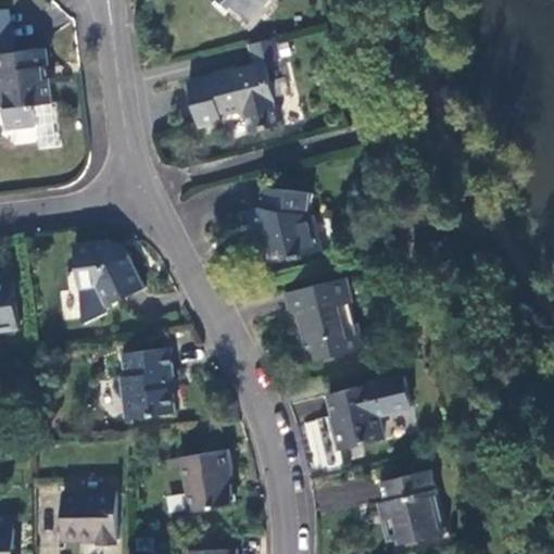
[(223,0),(228,4),(230,2),(248,17),(263,0),(223,0)]
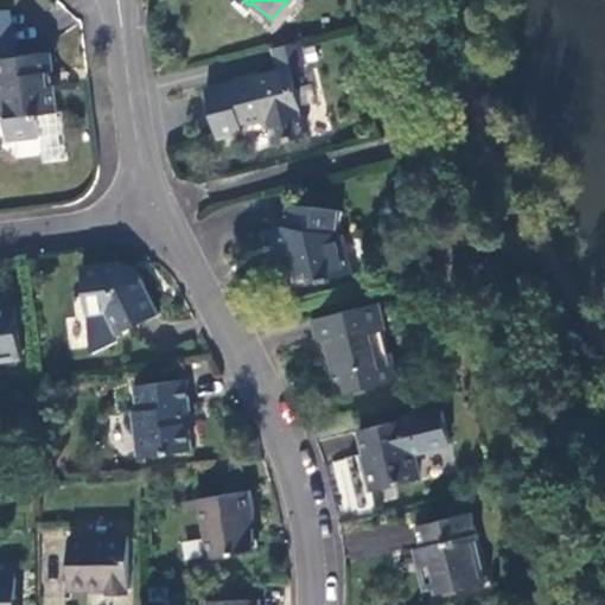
[(271,48),(275,70),(286,67),(303,63),(298,40),(271,48)]
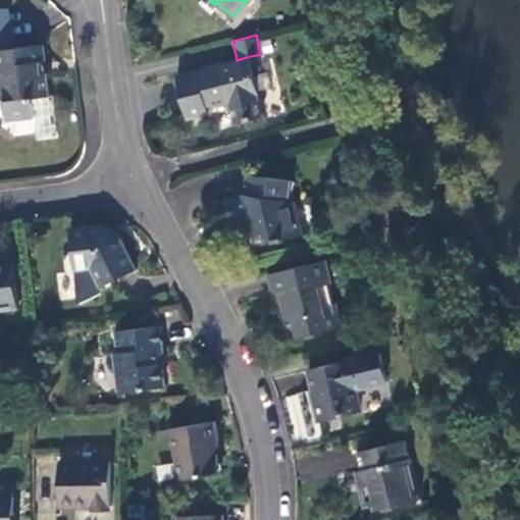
[(38,45),(0,49),(0,98),(2,100),(4,120),(31,117),(29,97),(46,94),(44,70),(39,71),(38,62),(40,62),(38,45)]
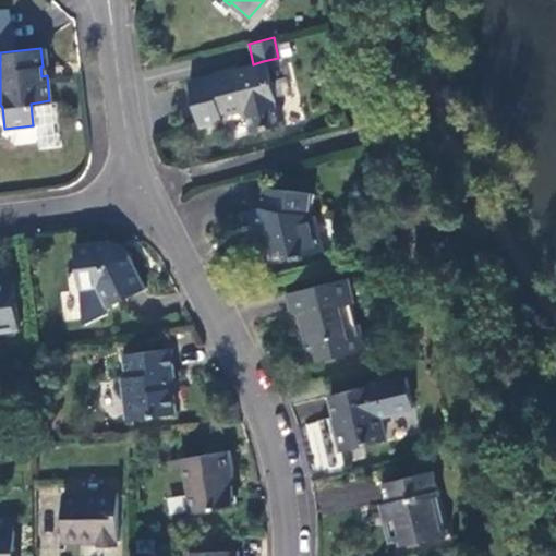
[(253,64),(186,81),(197,123),(219,120),(218,113),(238,108),(240,118),(245,117),(250,131),(278,123),(272,99),(267,80),(263,61),(253,64)]
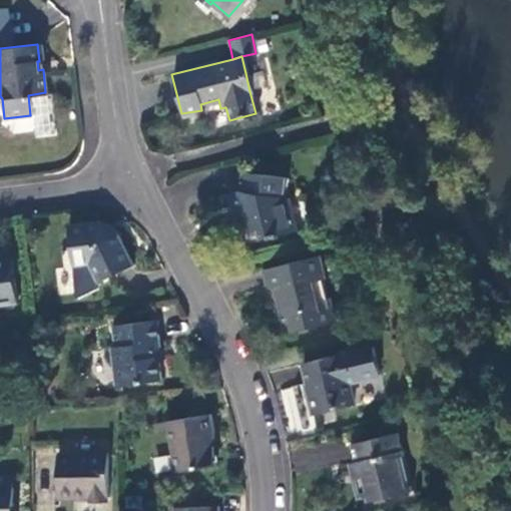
[(261,70),(245,73),(249,91),(265,86),(261,70)]
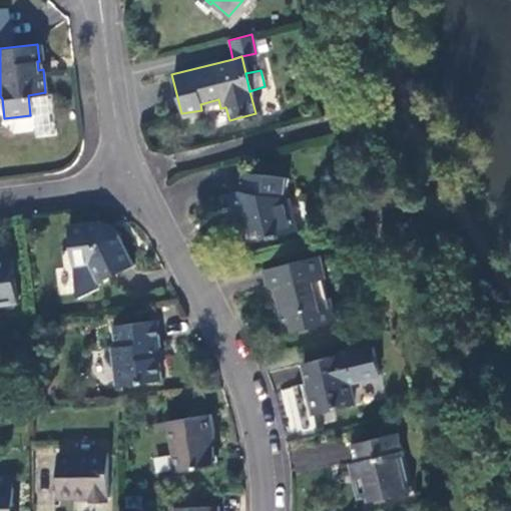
[(288,178),(241,171),(238,190),(233,192),(237,213),(233,215),(238,233),(259,229),(261,237),(270,235),(271,238),(279,236),(279,233),(293,230),(284,197),(288,178)]
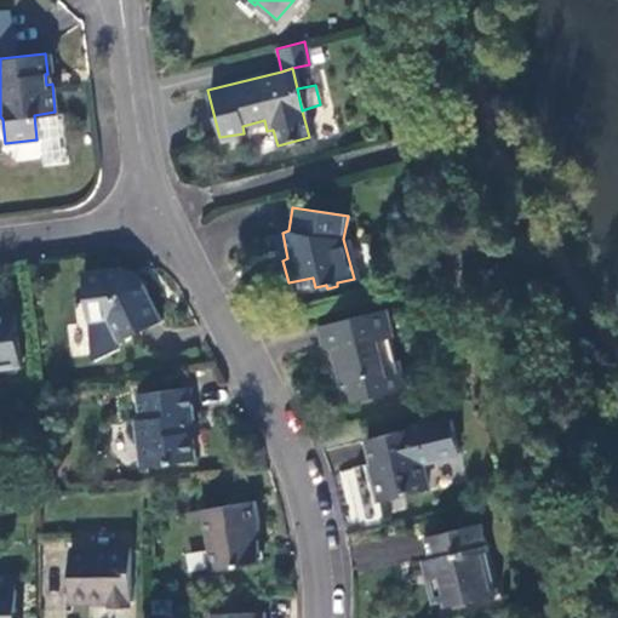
[(81,273),(86,321),(90,361),(119,347),(116,342),(160,321),(141,280),(127,273),(120,269),(81,273)]
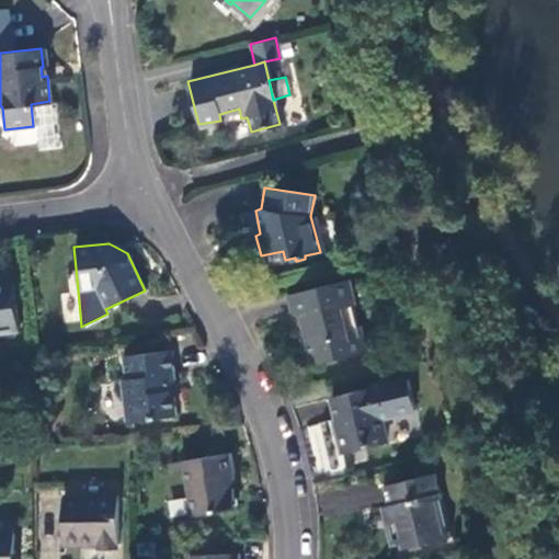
[(349,280),(287,294),(292,312),(298,317),(305,317),(309,338),(305,344),(309,360),(316,363),(362,351),(350,298),(353,297),(349,280)]
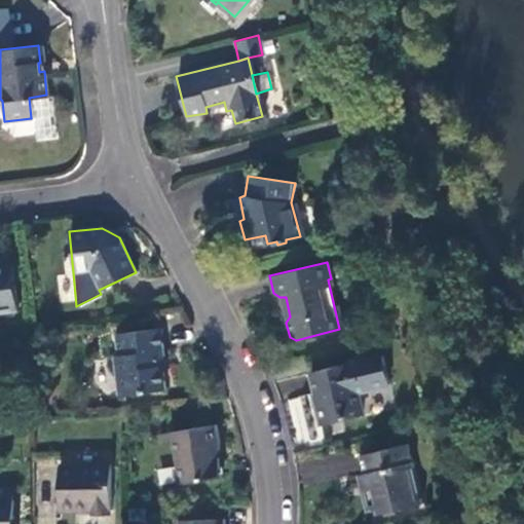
[(0,312),(16,311),(10,264),(0,265),(0,312)]
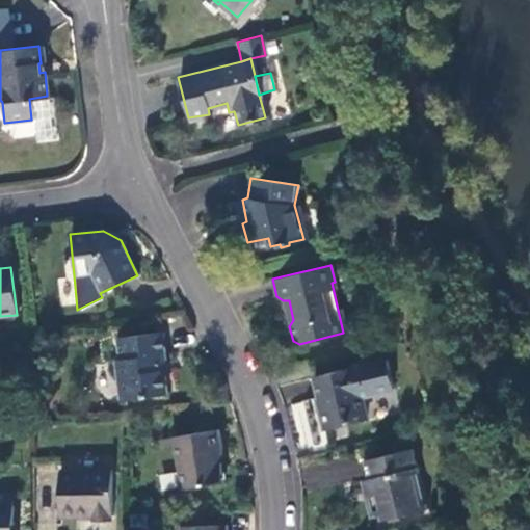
[(118,400),(165,394),(161,369),(159,369),(158,355),(163,354),(160,333),(114,338),(117,360),(113,361),(118,400)]
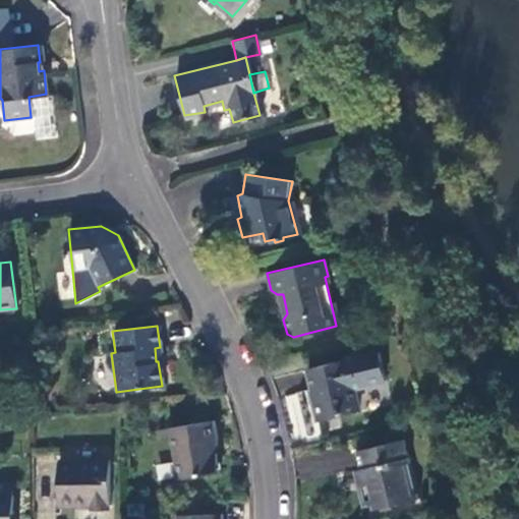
[(358,411),(346,359),(307,368),(320,420),(358,411)]
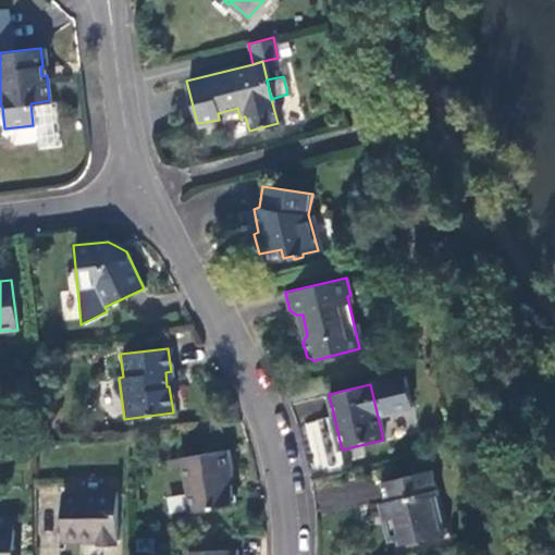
[(225,449),(181,458),(190,510),(234,504),(226,470),(230,470),(225,449)]
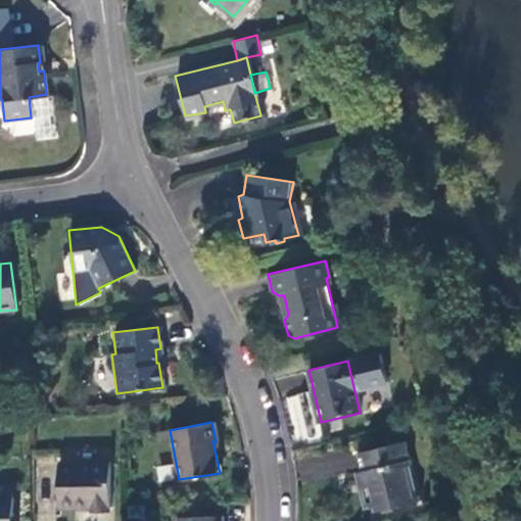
[(405,441),(357,453),(361,470),(356,472),(358,481),(361,480),(363,489),(360,490),(364,509),(373,507),(375,512),(421,501),(420,495),(413,498),(405,466),(412,465),(410,460),(409,460),(405,441)]
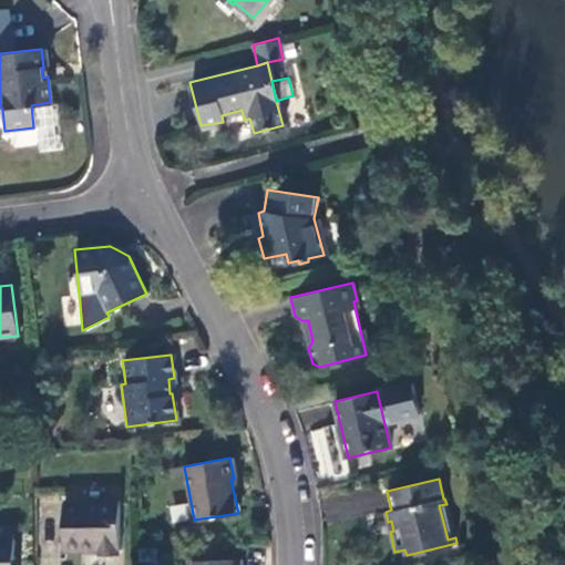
[(116,502),(62,502),(62,552),(117,551),(116,502)]
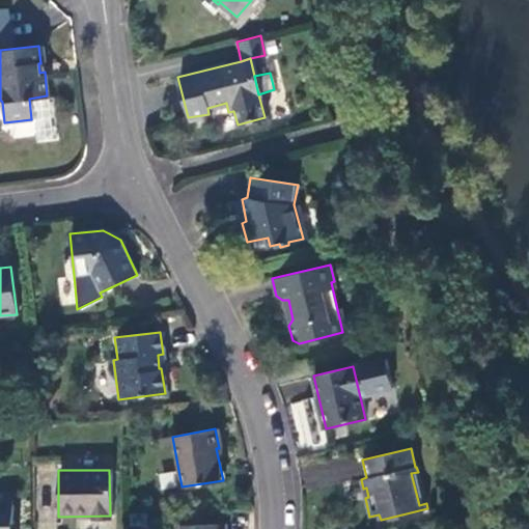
[(10,528),(10,506),(0,505),(0,528),(10,528)]
